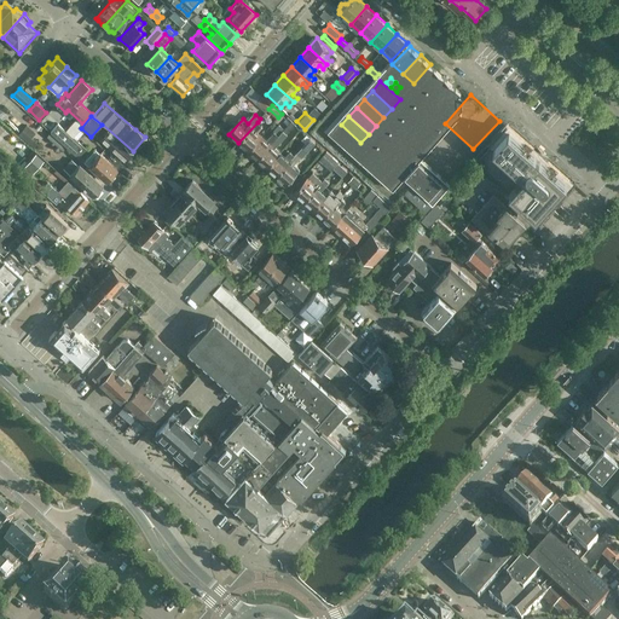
[(258,122),(238,143),(248,151),(261,136),(256,131),(261,126),(258,122)]
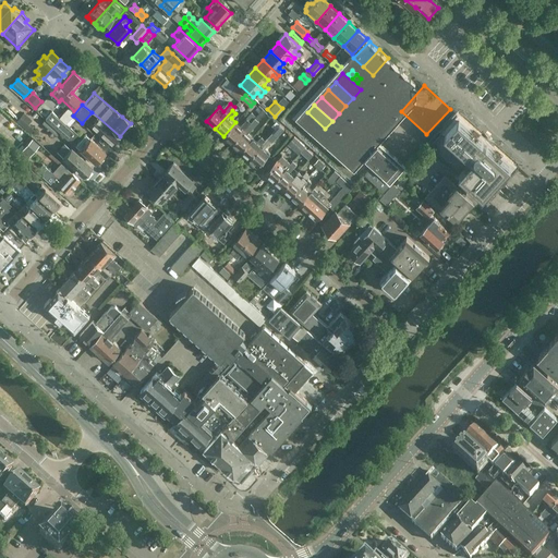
[(28,129),(35,119),(24,111),(17,120),(28,129)]
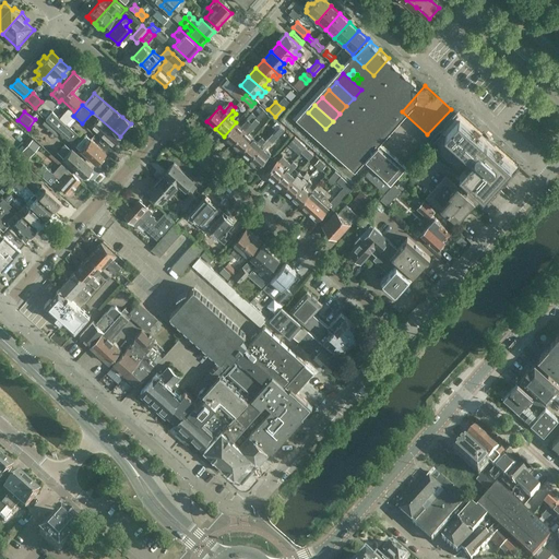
[(75,133),(64,123),(51,111),(45,119),(69,141),(75,133)]
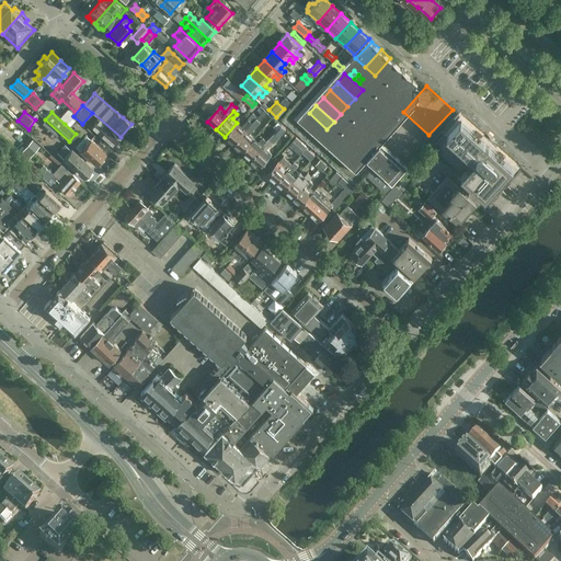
[(309,113),(302,121),(320,137),(327,129),(309,113)]
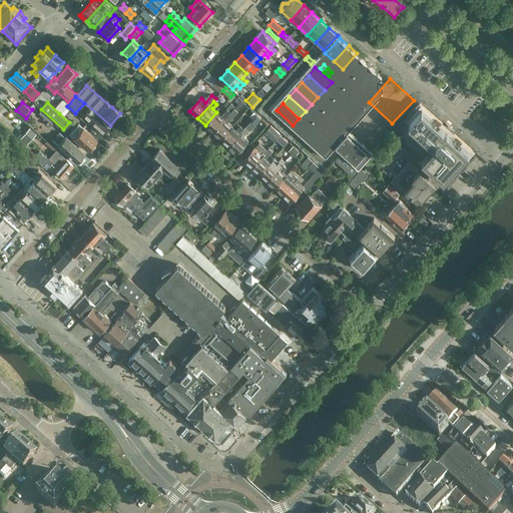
[(380,121),(364,106),(357,114),(374,128),(380,121)]
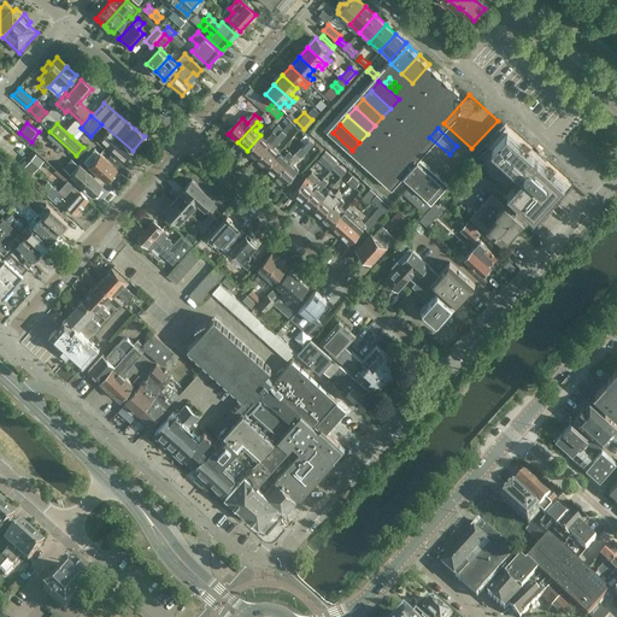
[(123,160),(131,151),(107,129),(99,139),(123,160)]
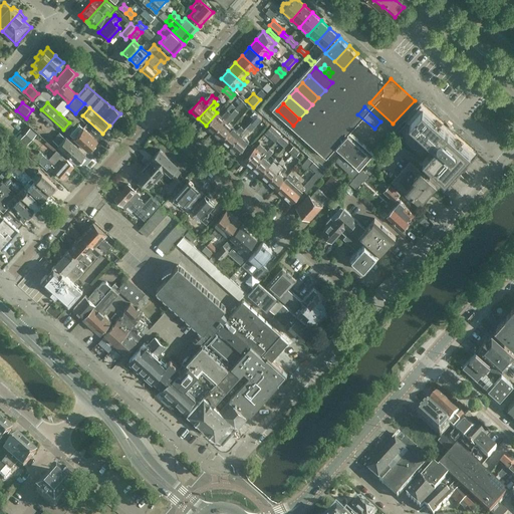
[(444,126),(439,120),(424,107),(410,122),(436,146),(424,159),(447,179),(472,151),(451,133),(452,132),(454,134),(456,132),(444,120),(442,123),(445,125),(444,126)]
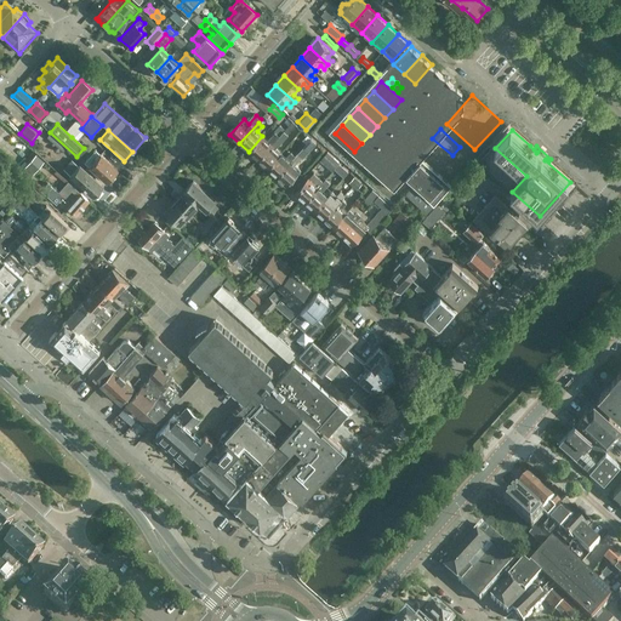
[(262,136),(249,152),(257,160),(284,131),(279,136),(275,132),(267,141),(262,136)]
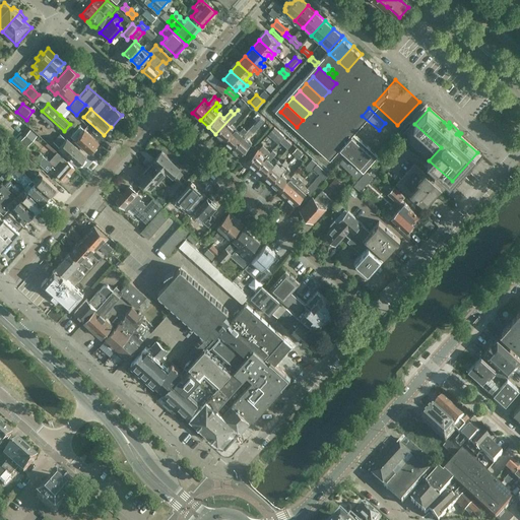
[(238,110),(215,134),(223,141),(236,128),(232,124),(236,120),(242,113),(238,110)]
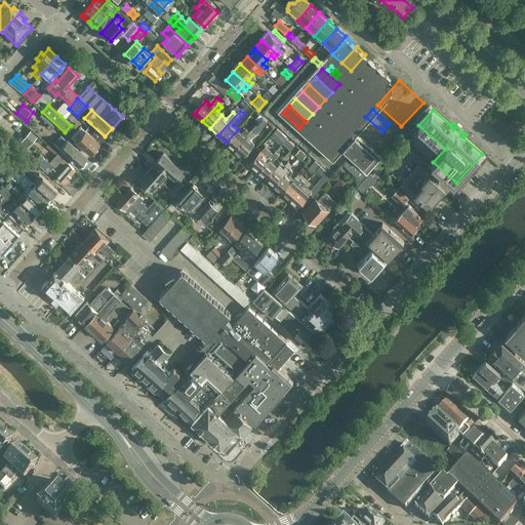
[(55,125),(42,113),(38,117),(46,124),(50,127),(52,129),(55,125)]
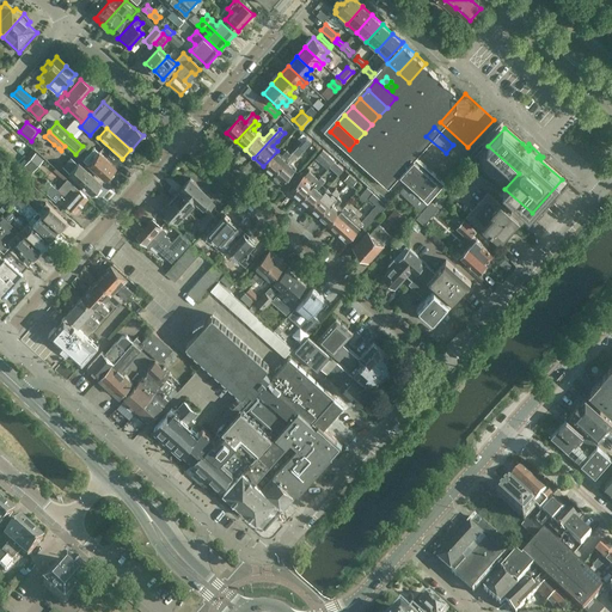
[(322,140),(341,158),(349,150),(330,132),(322,140)]
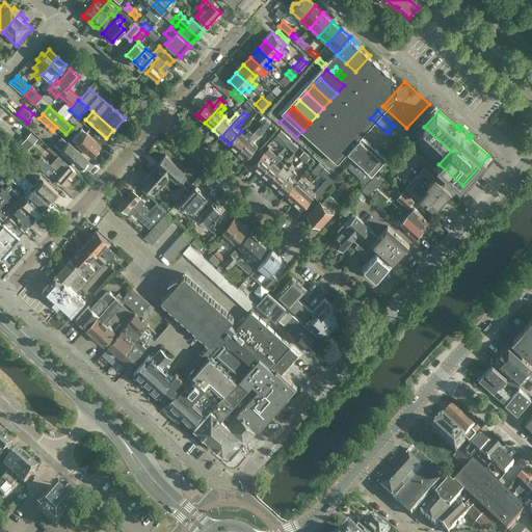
[(264,115),(263,115),(258,122),(261,125),(267,118),(264,115)]
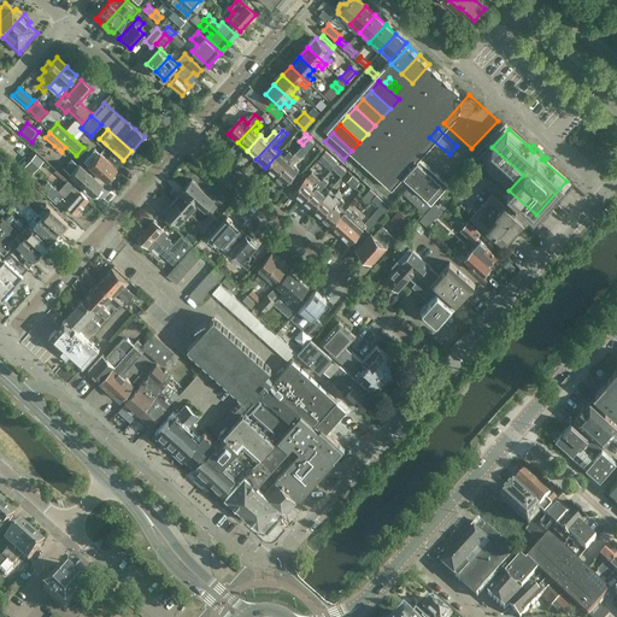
[(303,145),(295,152),(300,157),(301,157),(307,150),(315,142),(315,141),(310,137),(303,145)]
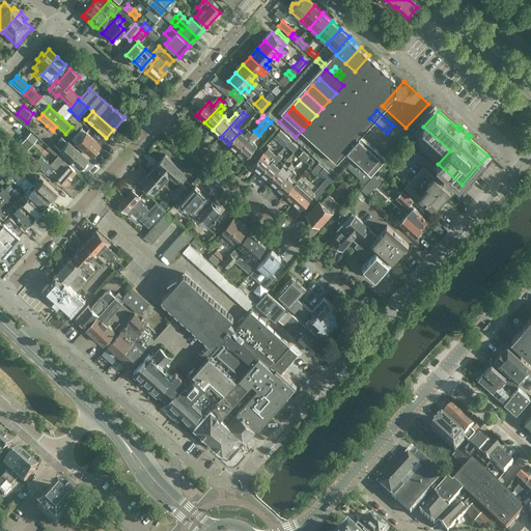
[(387,133),(369,118),(363,126),(380,140),(387,133)]
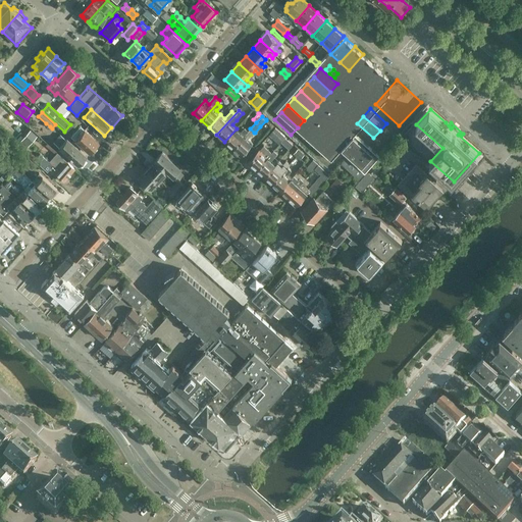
[(313,143),(328,126),(320,119),(305,136),(313,143)]
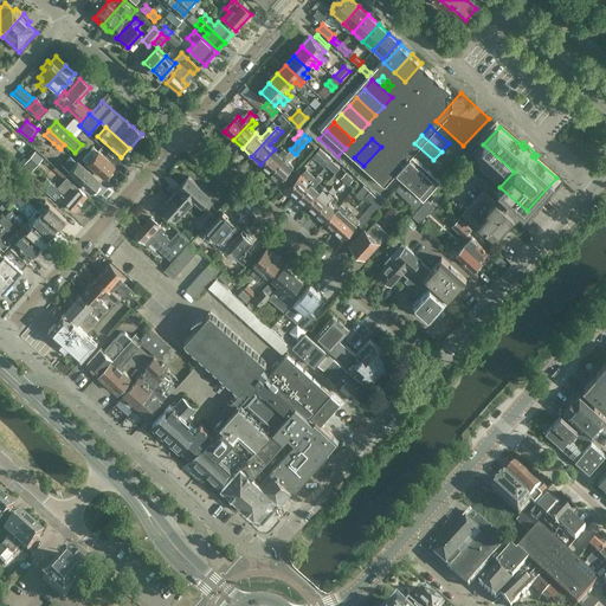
[(103,178),(114,165),(97,150),(88,142),(83,148),(92,156),(86,162),(103,178)]
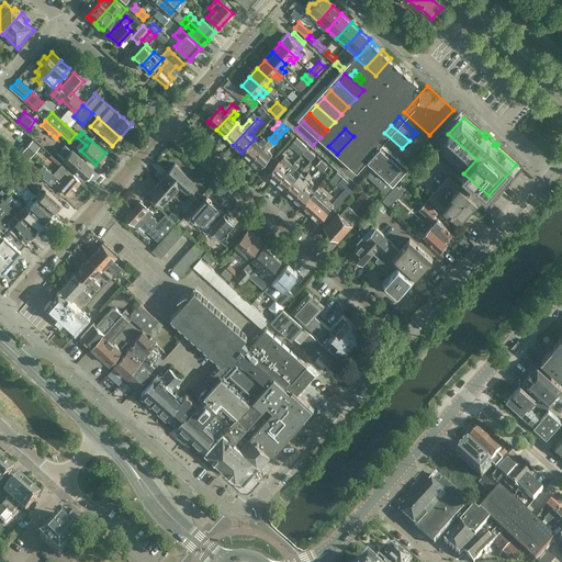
[(394,157),(402,148),(384,133),(377,141),(394,157)]
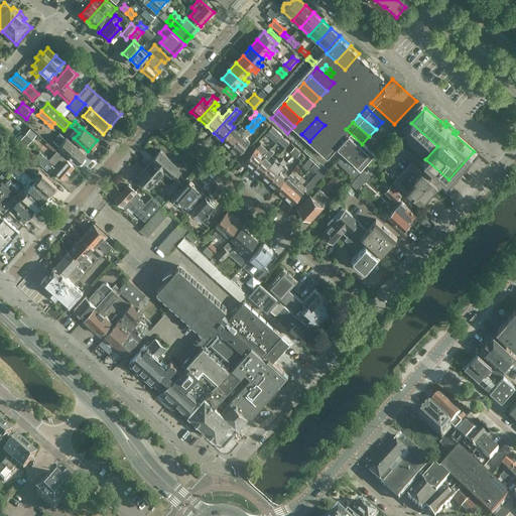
[(316,147),(332,131),(325,125),(309,141),(316,147)]
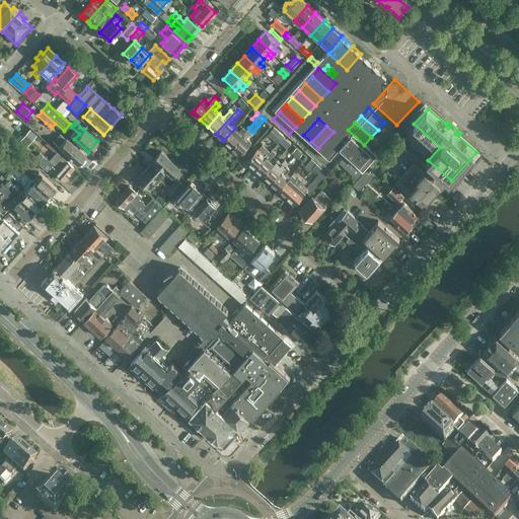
[(31,127),(21,138),(27,144),(38,133),(31,127)]
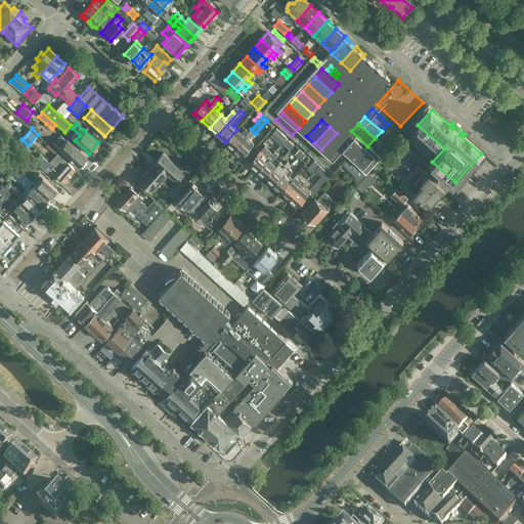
[(237,129),(225,142),(233,149),(250,131),(246,128),(242,133),(237,129)]
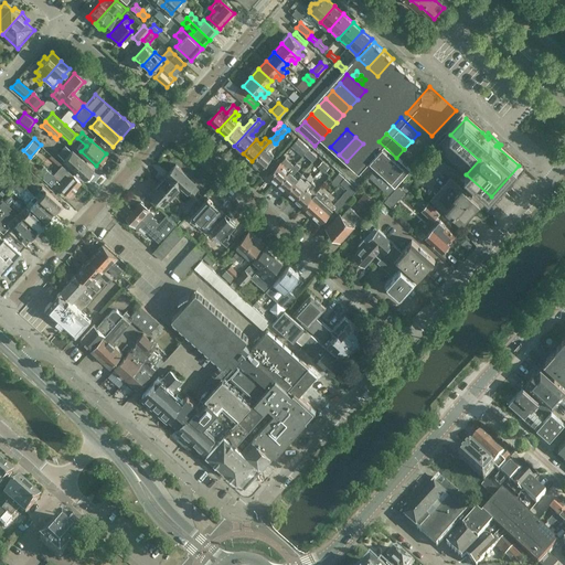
[(298,138),(292,144),(304,153),(308,148),(298,138)]
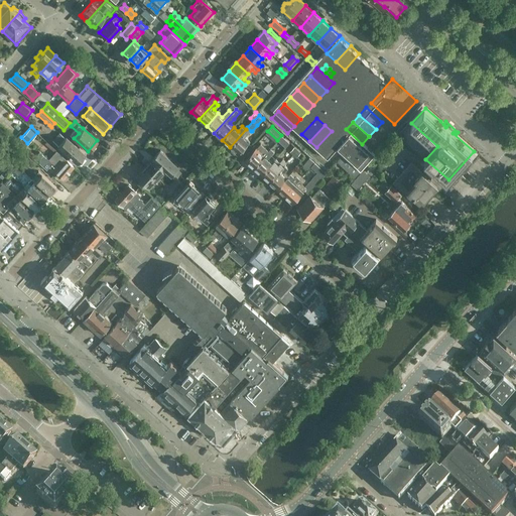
[(246,129),(230,147),(238,154),(249,141),(245,137),(251,131),(247,127),(246,129)]
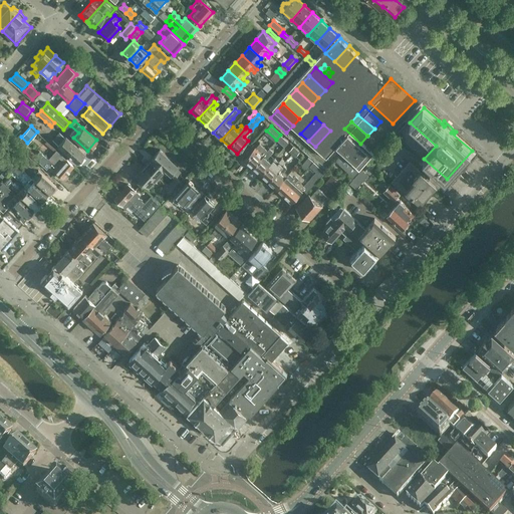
[(322,154),(337,138),(330,131),(315,147),(322,154)]
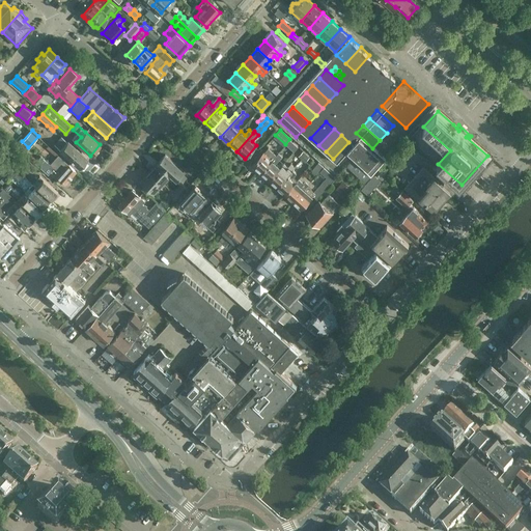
[(61,136),(54,144),(60,149),(59,150),(61,152),(66,157),(65,157),(79,169),(87,159),(74,147),(67,141),(61,136)]
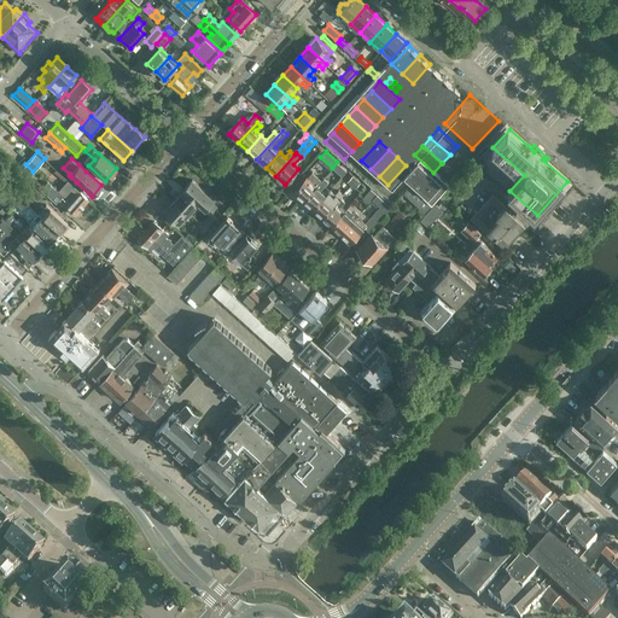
[(342,176),(347,170),(338,163),(333,168),(342,176)]
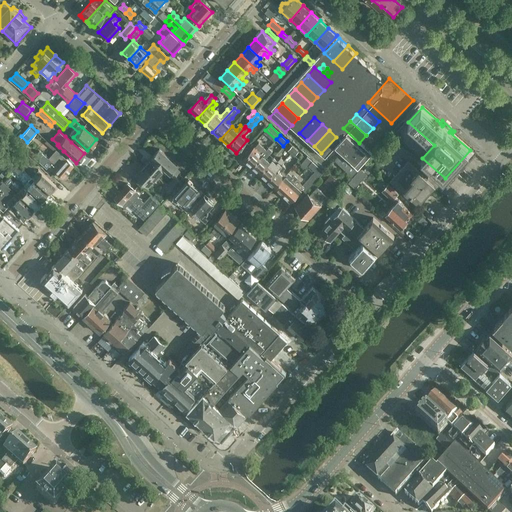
[(329,159),(344,143),(336,137),(322,153),(329,159)]
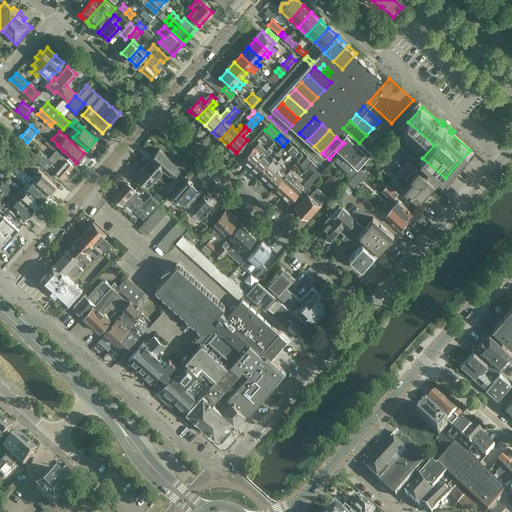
[(243,159),(251,167),(267,149),(259,142),(243,159)]
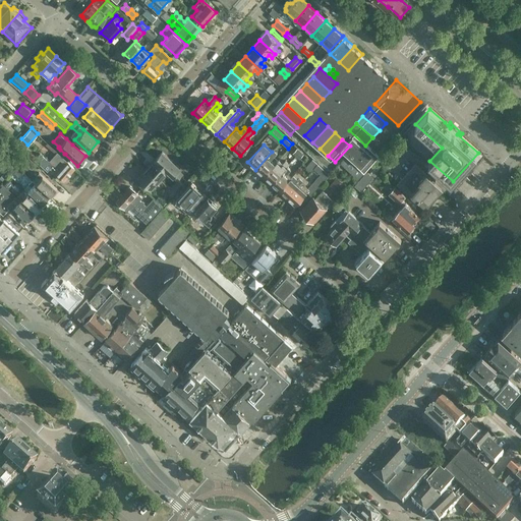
[(272,152),(255,170),(264,177),(275,164),(271,160),(275,155),(277,153),(274,150),(272,152)]
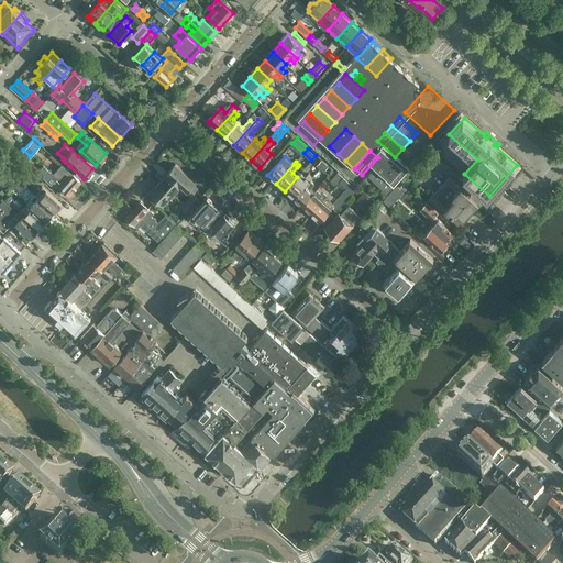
[(175,164),(167,173),(181,185),(191,194),(197,188),(192,185),(196,181),(175,164)]
